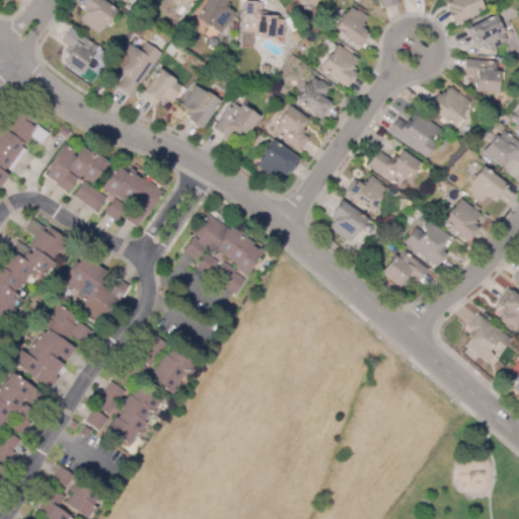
[(97,34),(78,20),(84,13),(81,11),(82,8),(81,6),(85,0),(102,0),(117,10),(106,23),(105,23),(97,34)]
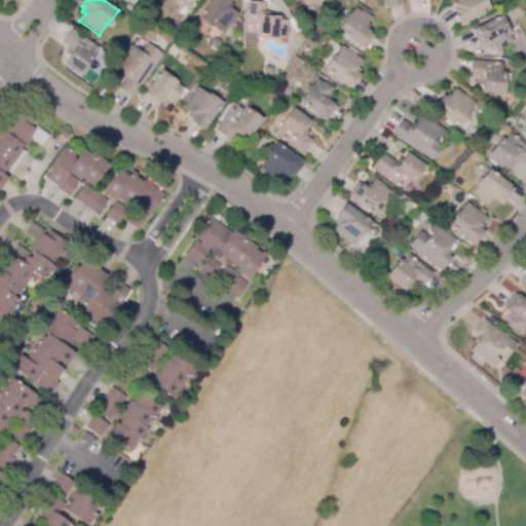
[(196,0),(190,10),(183,4),(180,8),(167,0),(196,0)]
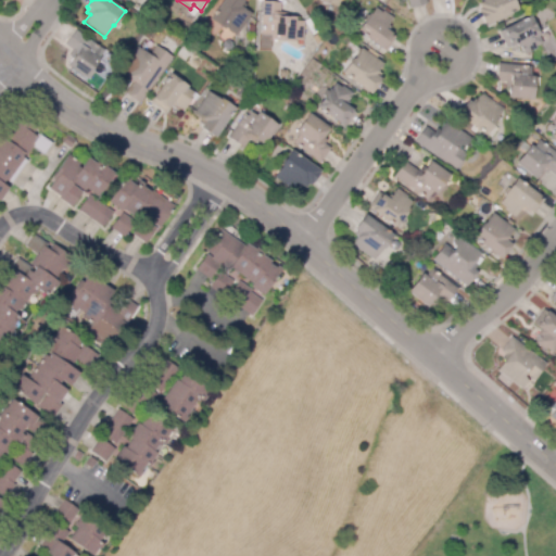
[(235,36),(210,17),(222,0),(243,0),(242,2),(245,4),(243,8),(251,13),(235,36)]
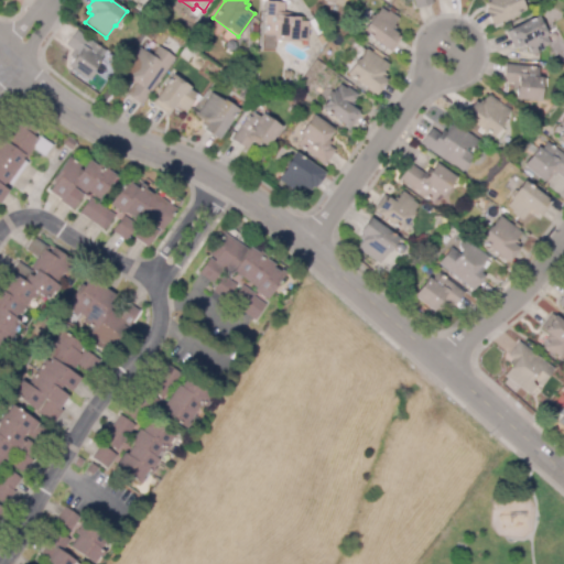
[(492,25),(491,23),(490,23),(485,13),(485,12),(485,10),(487,9),(485,4),(488,1),(487,0),(519,0),(524,10),(492,25)]
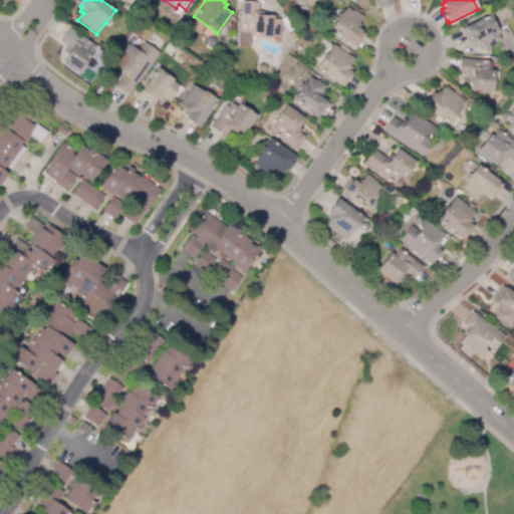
[(271,38),(249,36),(249,32),(241,32),(243,2),(259,3),(258,12),(265,12),(265,15),(272,16),(272,19),(280,20),(279,37),(271,36),(271,38)]
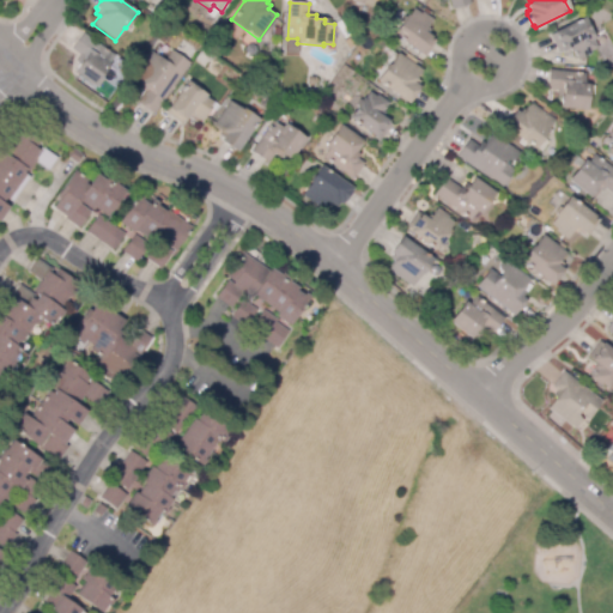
[(425,55),(393,35),(406,14),(408,16),(413,8),(420,13),(422,12),(432,19),(428,28),(430,29),(426,35),(435,41),(425,55)]
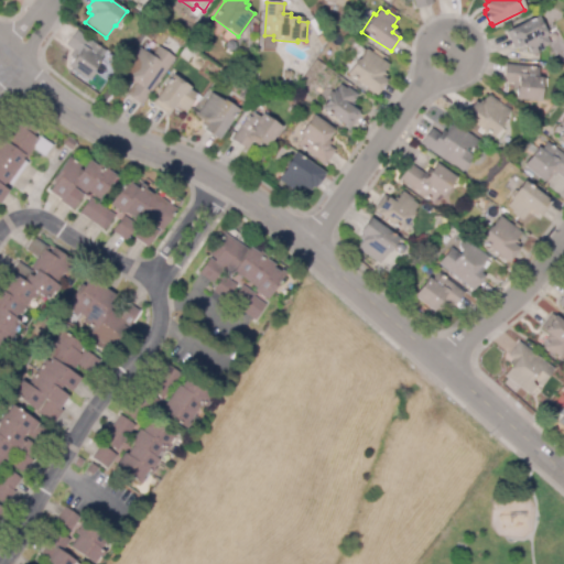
[(532,54),(528,46),(525,47),(523,43),(513,47),(506,32),(537,17),(542,28),(543,26),(548,35),(545,36),(550,43),(542,47),(543,49),(532,54)]
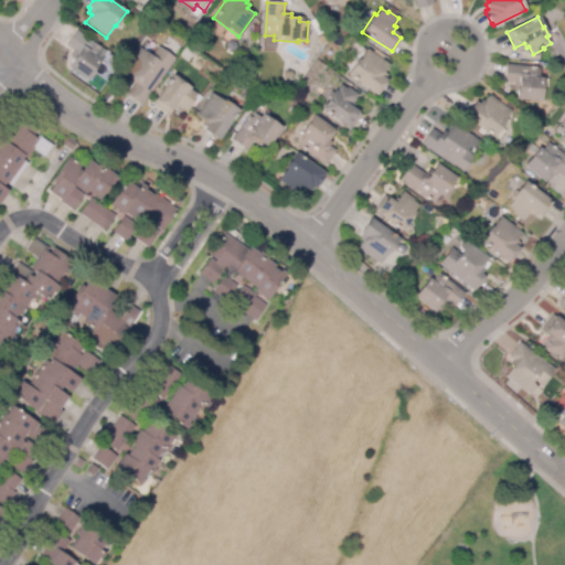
[(87,78),(70,66),(74,60),(68,56),(73,50),(66,45),(77,31),(103,50),(97,57),(100,60),(87,78)]
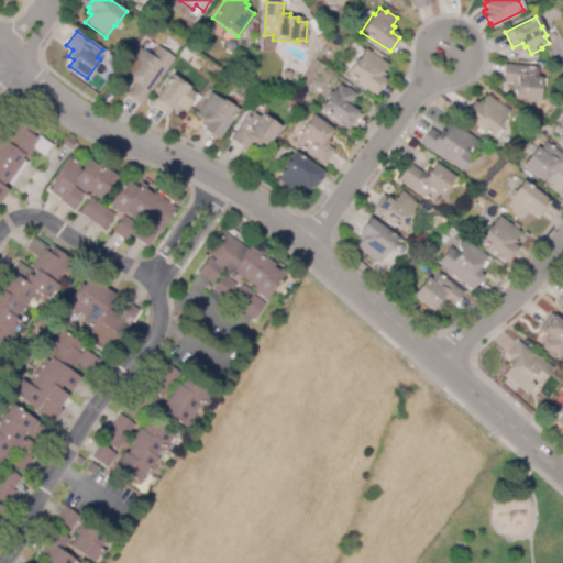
[(229,51),(225,48),(225,44),(228,41),(231,41),(234,42),(235,47),(233,51),(229,51)]
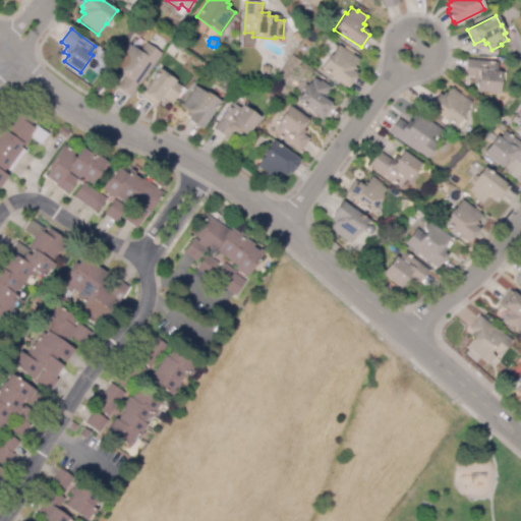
[(130,96),(117,87),(123,77),(120,75),(121,73),(112,66),(128,45),(139,53),(147,43),(161,54),(130,96)]
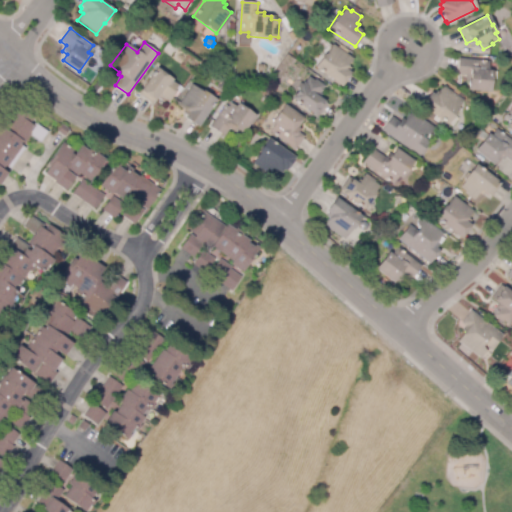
[(340,86),(315,68),(332,44),(353,59),(345,69),(350,73),(340,86)]
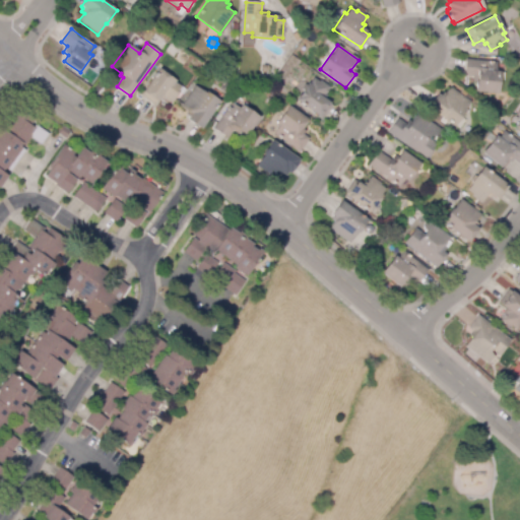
[(497,92),(473,90),(474,83),(471,83),(472,76),(464,75),(465,59),(496,62),(495,71),(499,71),(497,92)]
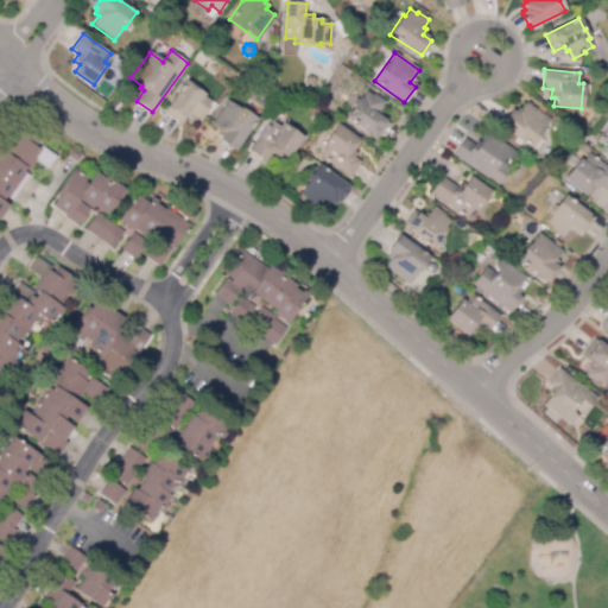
[(179,121),(165,112),(185,81),(206,94),(204,96),(211,101),(207,107),(208,108),(200,120),(197,119),(197,120),(191,116),(185,113),(179,121)]
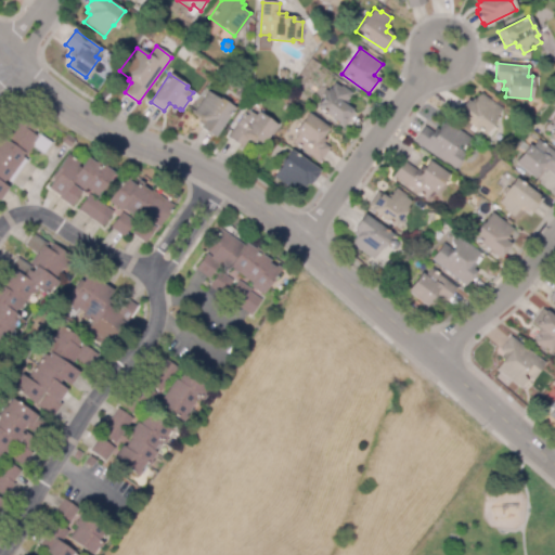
[(344,126),(315,106),(319,102),(320,102),(323,97),(322,97),(325,91),(326,91),(328,89),(330,90),(334,84),(339,87),(341,86),(351,93),(347,101),(348,102),(346,106),(353,112),(344,126)]
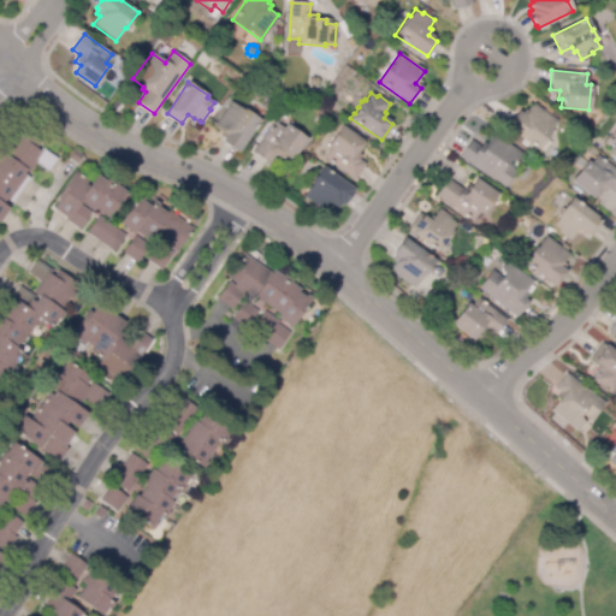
[(271,112),(262,106),(268,98),(277,102),(271,112)]
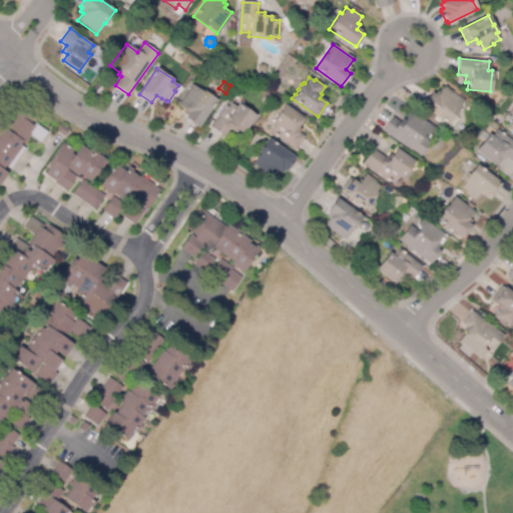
[(198,127),(184,117),(186,115),(183,113),(184,110),(177,105),(191,85),(202,92),(202,91),(216,100),(198,127)]
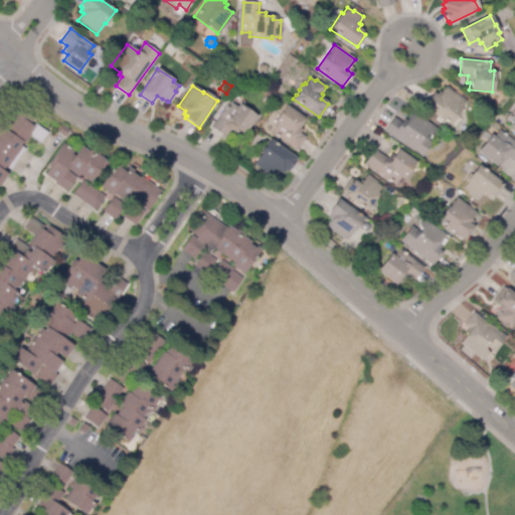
[(449,126),(422,107),(433,93),(436,95),(439,92),(441,94),(446,87),(465,101),(458,111),(459,112),(449,126)]
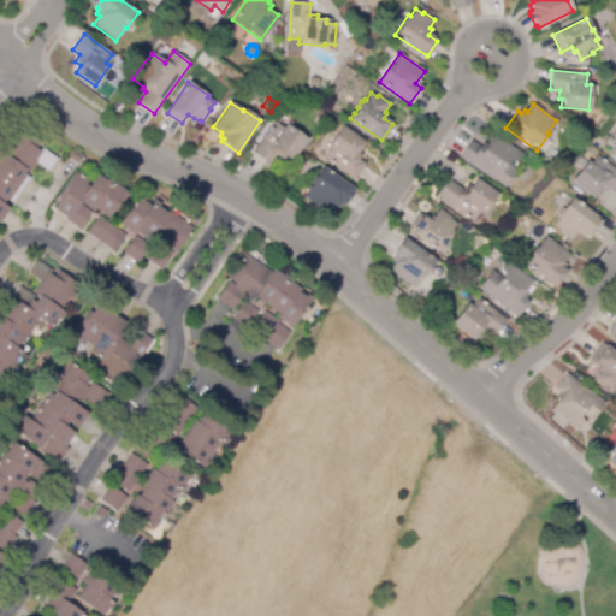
[(268,163),(254,152),(274,123),(283,129),(286,125),(307,140),(291,161),(284,155),(282,159),(274,154),(268,163)]
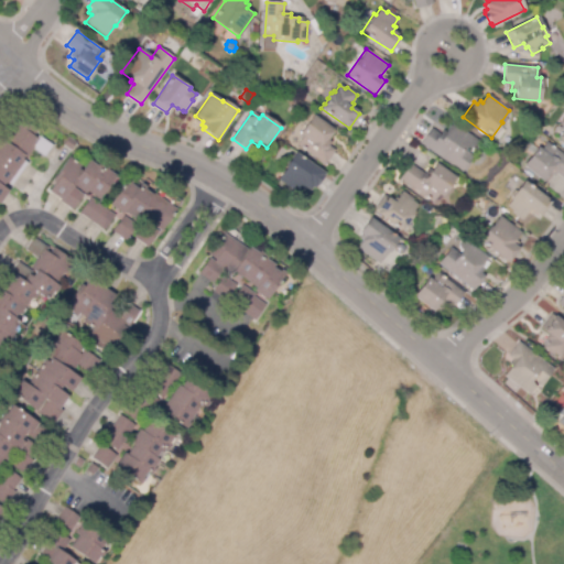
[(0,140),(9,129),(8,126),(15,115),(38,130),(33,136),(38,138),(39,136),(52,145),(44,156),(33,148),(25,159),(23,156),(21,159),(23,161),(8,184),(4,183),(2,186),(8,192),(0,202),(0,140)]
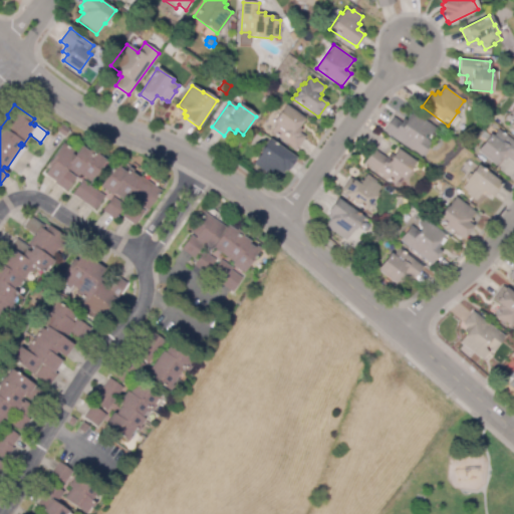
[(295,150),(271,132),(275,124),(272,122),(285,104),(302,117),(301,118),(304,120),(299,127),(301,130),(299,133),(304,137),(295,150)]
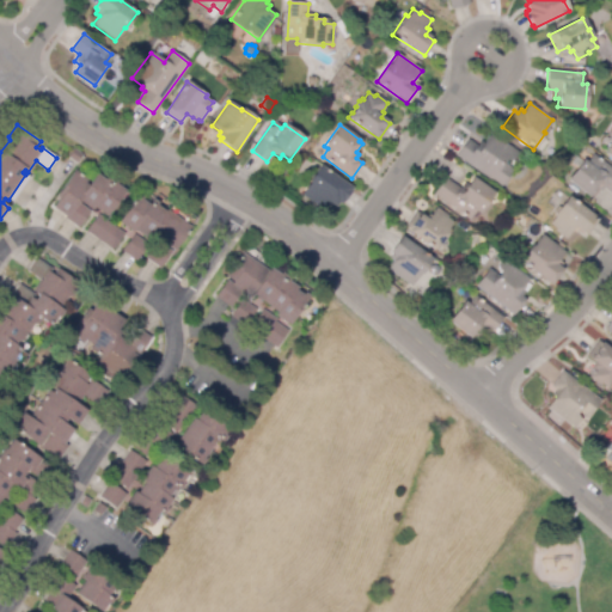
[(500,187),(457,155),(467,140),(477,146),(479,141),(484,145),(491,134),(519,152),(513,160),(506,159),(503,163),(513,169),(500,187)]
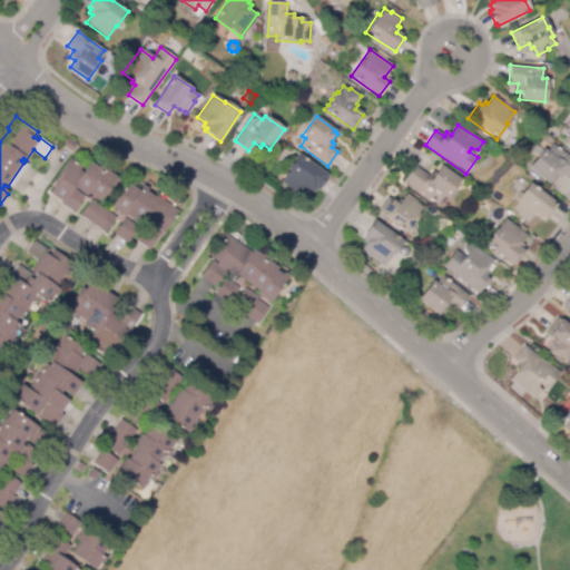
[(71,151),(65,146),(69,139),(76,144),(71,151)]
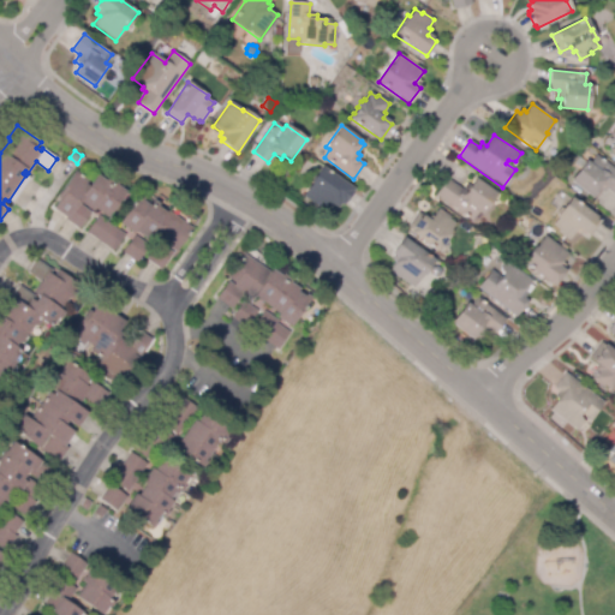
[(614,195),(605,187),(603,191),(601,189),(593,197),(592,196),(591,197),(571,181),(586,160),(590,163),(597,155),(614,168),(614,195)]
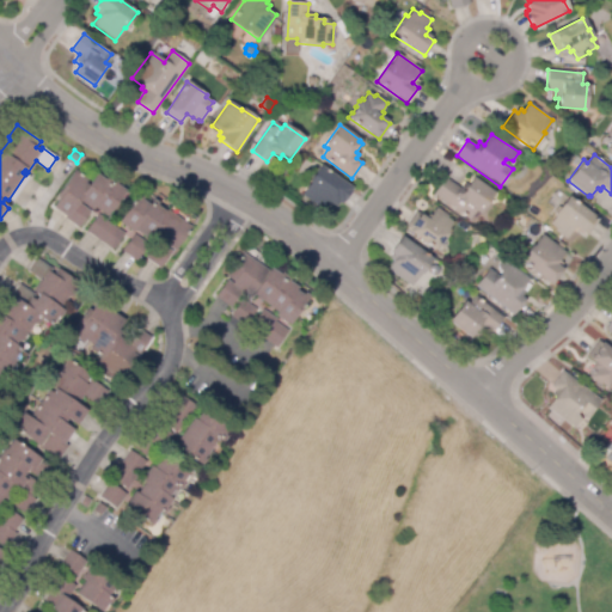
[(325,212),(301,195),(310,183),(308,182),(320,166),(352,188),(341,204),(337,202),(335,206),(331,203),(325,212)]
